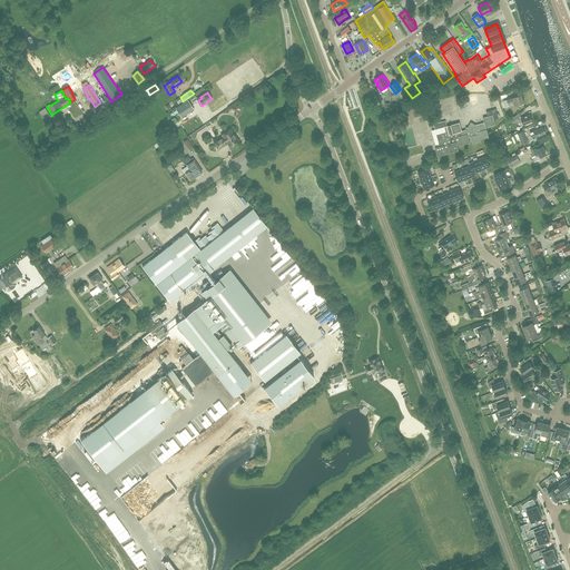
[(524,102),(522,95),(503,101),(505,107),(509,106),(509,105),(513,102),(514,106),(524,102)]
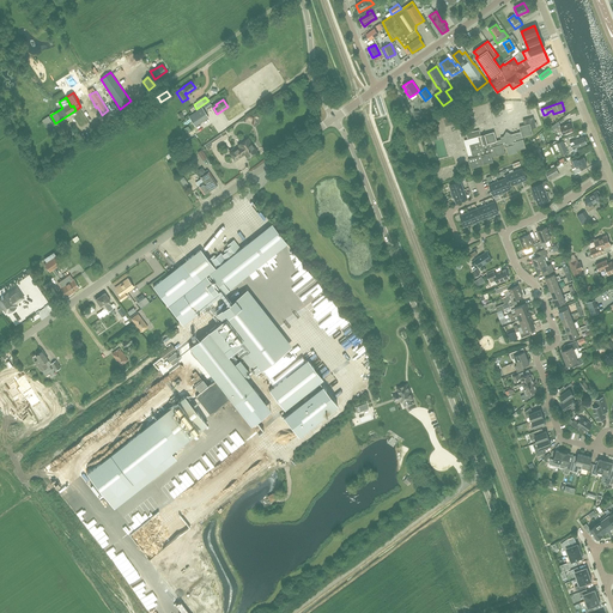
[(208,117),(202,107),(188,116),(195,127),(208,117)]
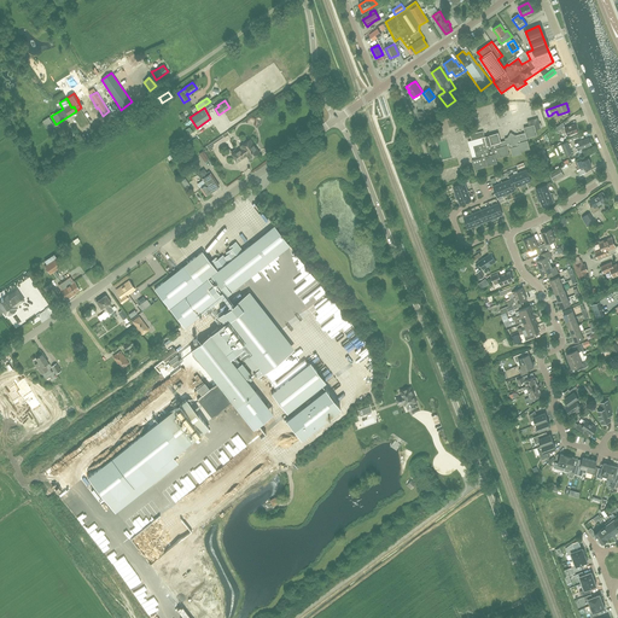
[(46,123),(50,128),(54,126),(48,117),(42,121),(45,124),(46,123)]
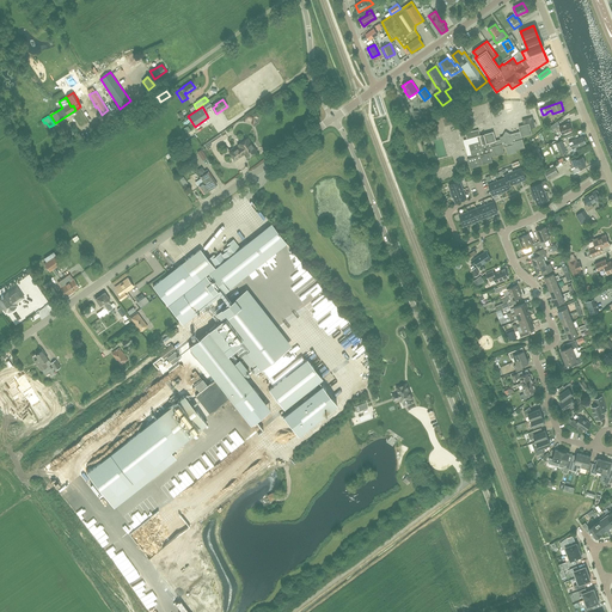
[(477,136),(478,139),(478,141),(469,145),(472,157),(467,158),(470,167),(493,161),(491,157),(505,153),(503,148),(506,147),(508,154),(518,152),(516,150),(525,147),(522,136),(532,134),(531,129),(536,127),(533,117),(522,120),(524,124),(519,127),(520,132),(510,134),(506,132),(502,136),(503,138),(501,139),(496,141),(494,132),(477,136)]
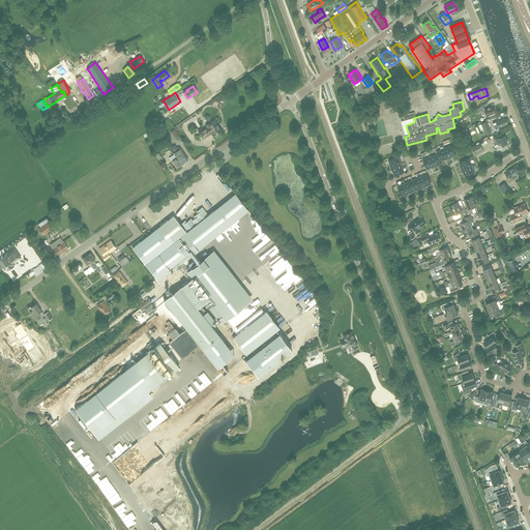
[(491,114),(496,112),(493,106),(484,109),(483,105),(469,115),(470,116),(476,113),(477,113),(482,110),(482,111),(483,114),(486,113),(488,116),(491,115),(491,114)]
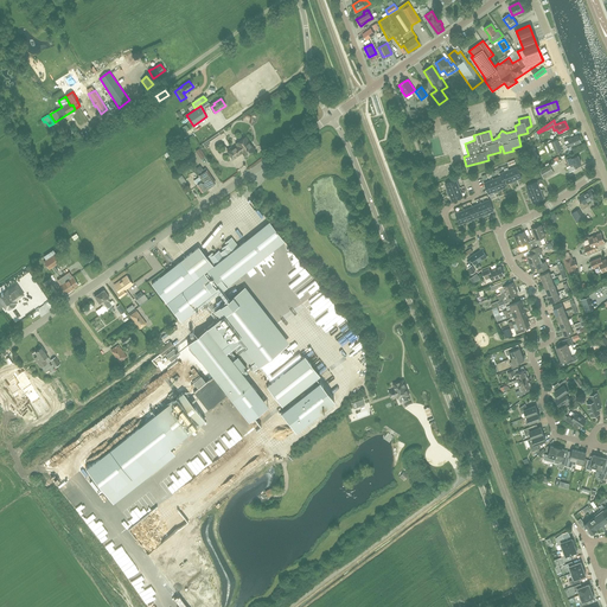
[(568,151),(573,149),(572,146),(581,142),(579,135),(564,141),(568,151)]
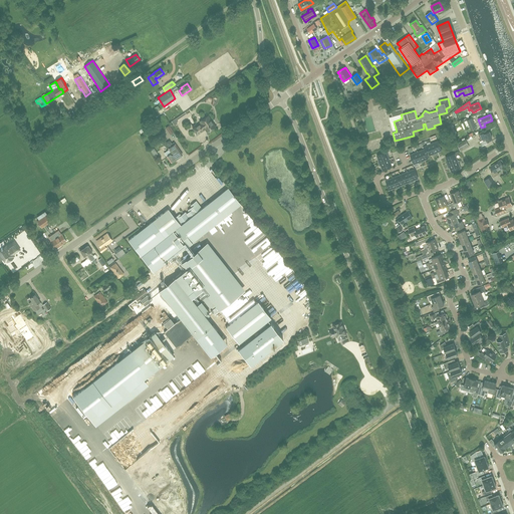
[(207,132),(215,126),(208,115),(200,121),(201,123),(193,129),(197,135),(205,129),(207,132)]
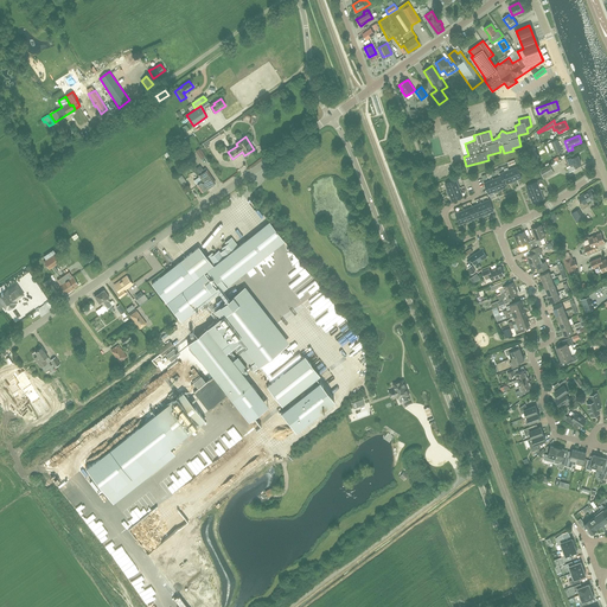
[(556,153),(562,151),(557,139),(551,142),(556,153)]
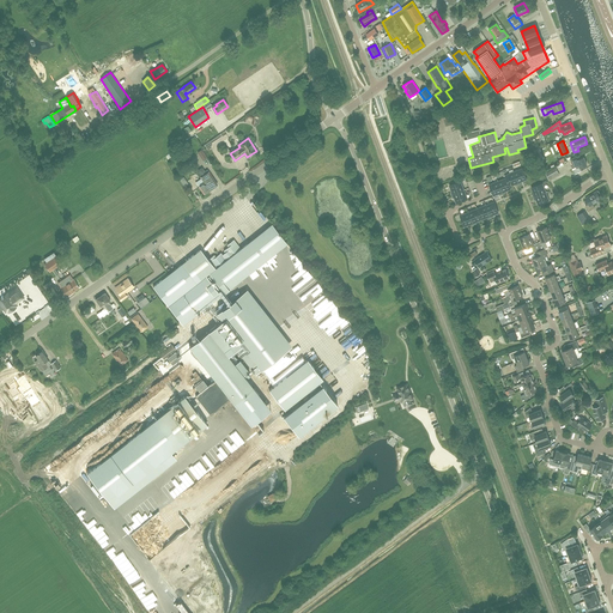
[(205,161),(210,157),(205,149),(200,152),(205,161)]
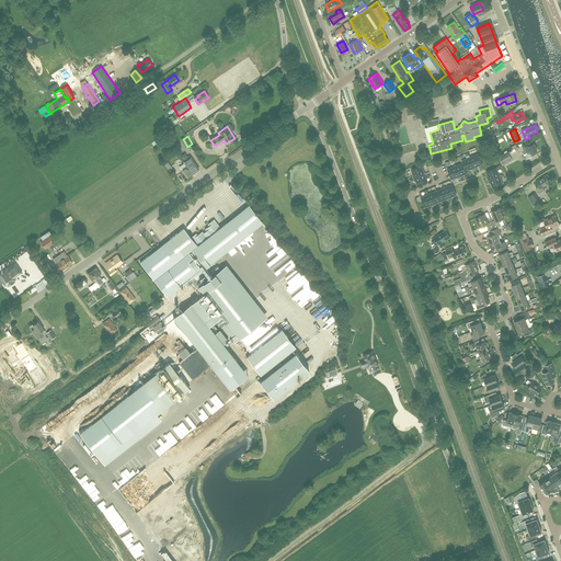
[(534,144),(522,148),(525,157),(537,151),(534,144)]
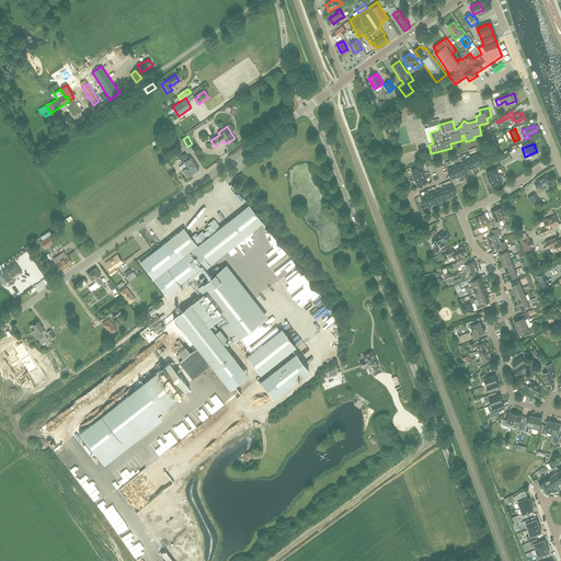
[(189,170),(191,174),(199,169),(190,156),(187,157),(186,156),(185,157),(183,155),(181,156),(175,147),(171,150),(178,159),(180,157),(184,163),(184,164),(189,161),(193,168),(189,170)]
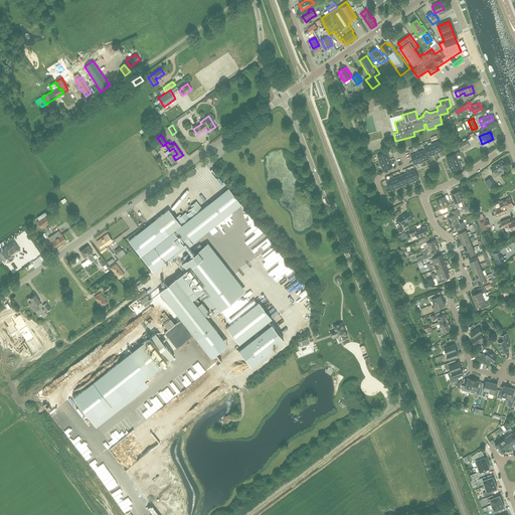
[(462,152),(470,147),(467,141),(459,146),(462,152)]
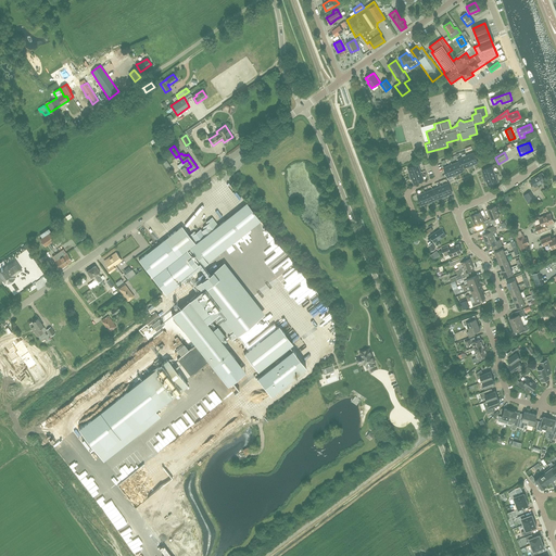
[(466,155),(470,167),(474,166),(472,164),(478,163),(474,153),(466,155)]
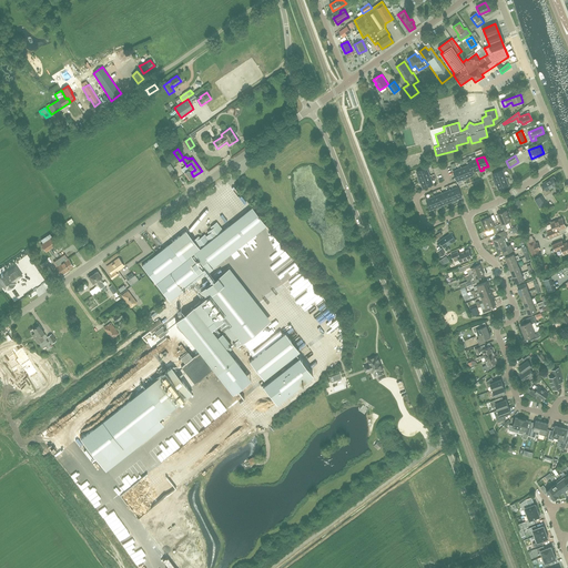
[(478,172),(480,171),(476,159),(468,162),(469,165),(472,172),(473,172),(477,170),(478,172)]
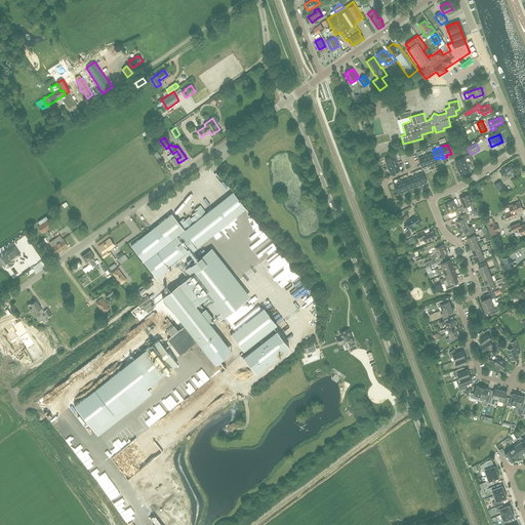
[(174,166),(178,163),(176,159),(180,157),(176,151),(172,154),(172,153),(167,156),(170,160),(174,166)]
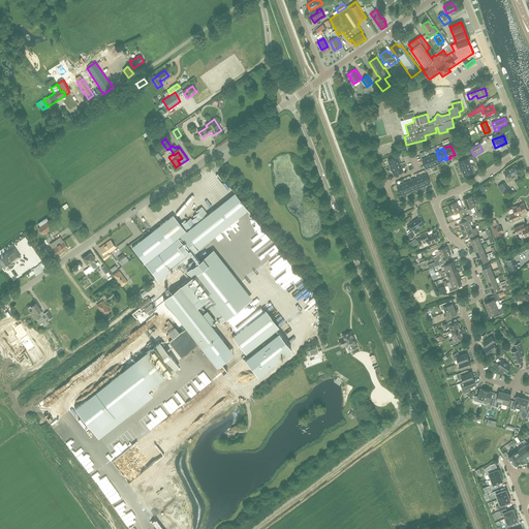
[(440,162),(440,160),(439,160),(437,154),(430,157),(434,167),(436,166),(436,164),(440,162)]
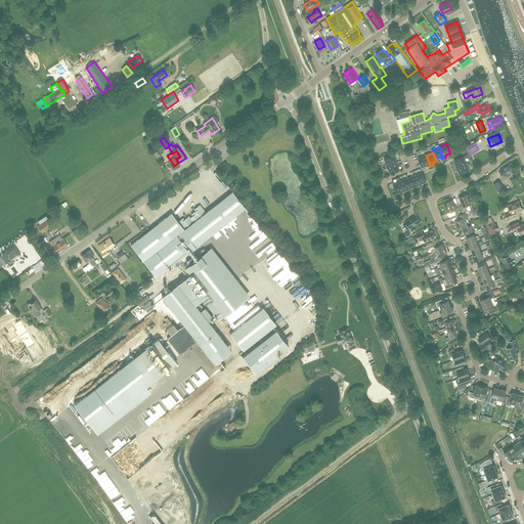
[(386,167),(396,163),(394,155),(385,159),(386,164),(385,164),(386,167)]
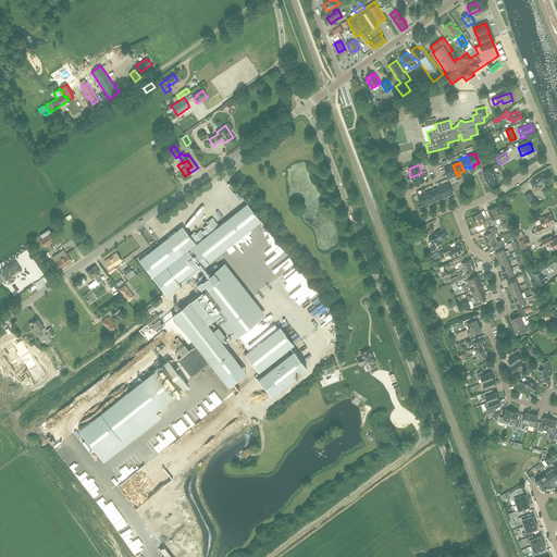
[(454,177),(457,176),(453,165),(445,168),(448,177),(454,175),(454,177)]
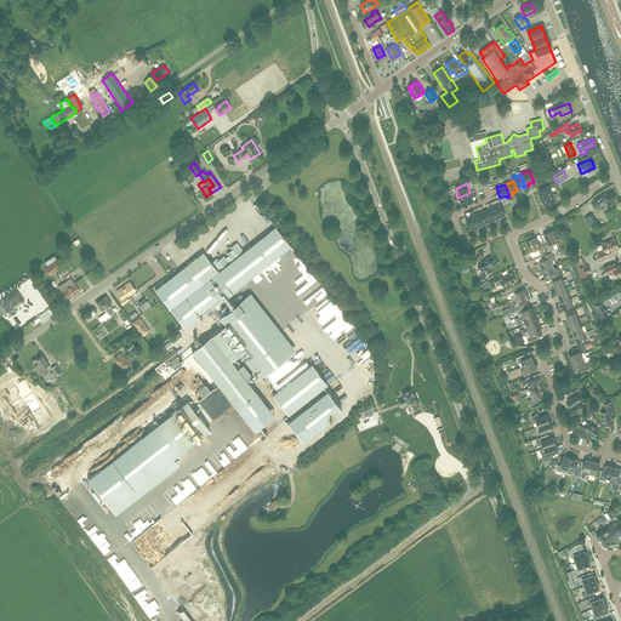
[(540,200),(553,195),(550,186),(539,191),(540,197),(539,197),(540,200)]
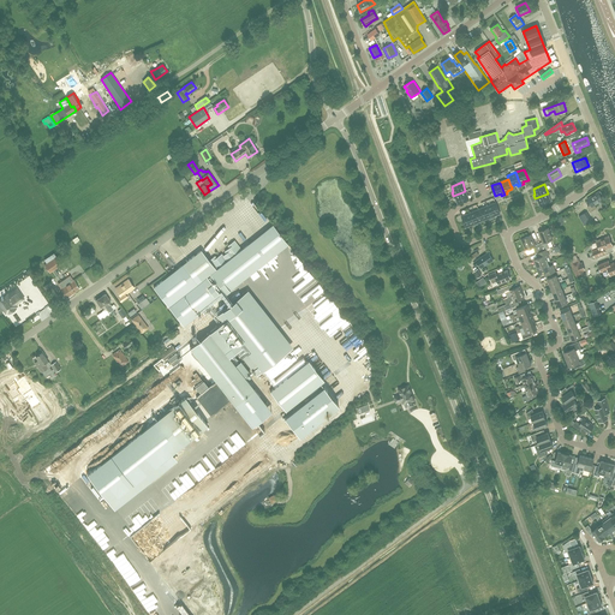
[(465,191),(453,196),(454,198),(455,198),(458,203),(469,199),(465,191)]
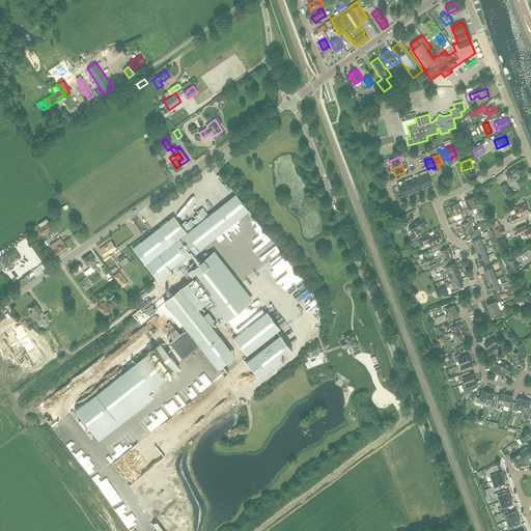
[(514,175),(516,174),(516,175),(521,172),(519,170),(520,169),(521,168),(519,165),(518,165),(513,168),(511,170),(514,175)]
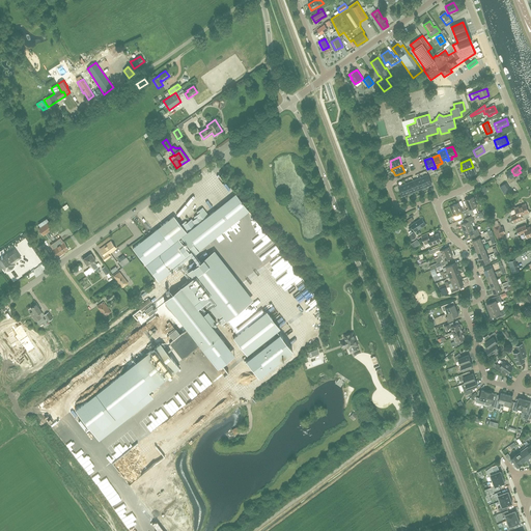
[(473,167),(462,171),(463,173),(465,173),(467,178),(476,174),(473,167)]
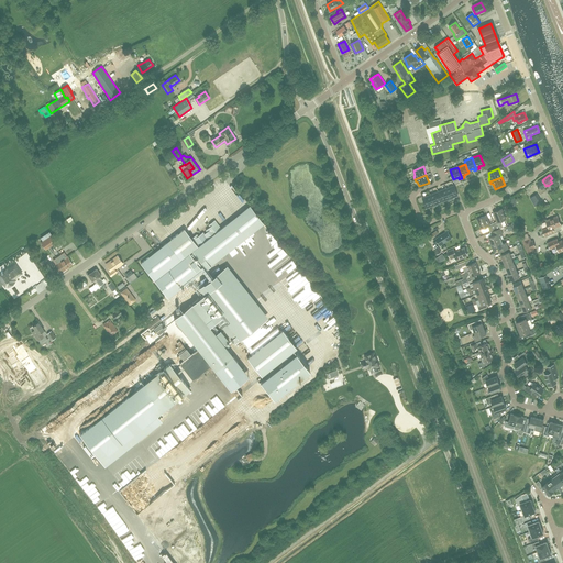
[(538,189),(541,194),(547,190),(544,187),(545,186),(542,180),(542,179),(538,181),(541,187),(538,189)]
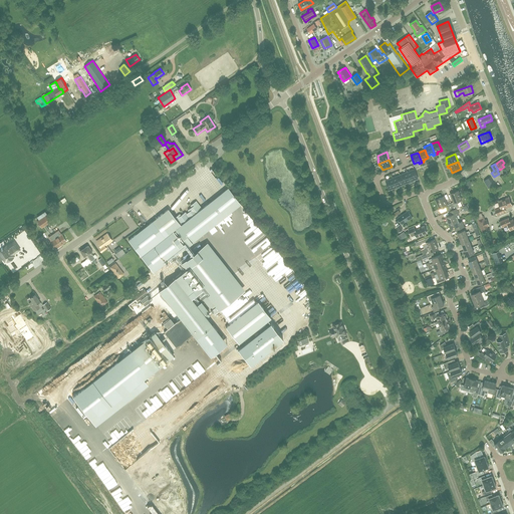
[(407,172),(412,183),(414,182),(414,180),(418,179),(414,169),(407,172)]
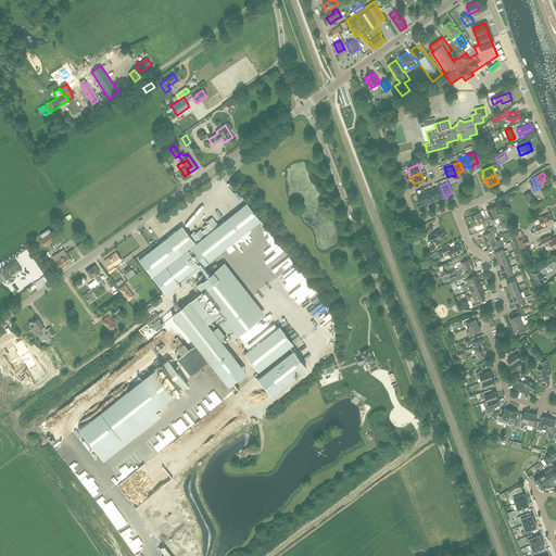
[(442,199),(445,198),(440,186),(432,189),(437,199),(441,198),(442,199)]
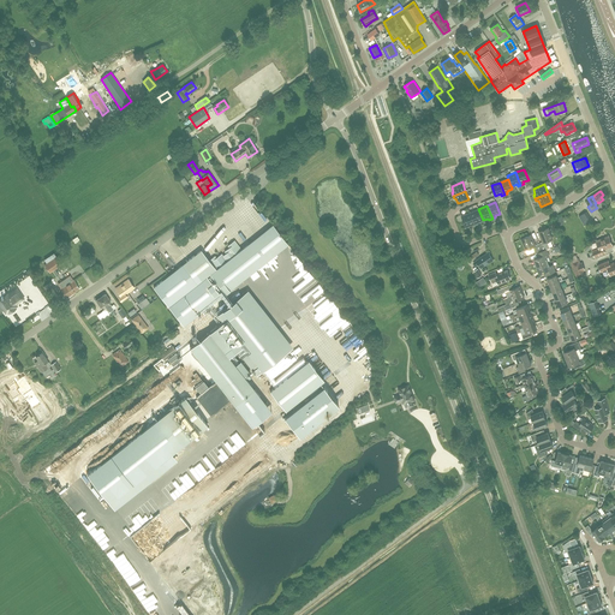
[(477,222),(483,220),(478,209),(470,213),(475,226),(478,225),(477,222)]
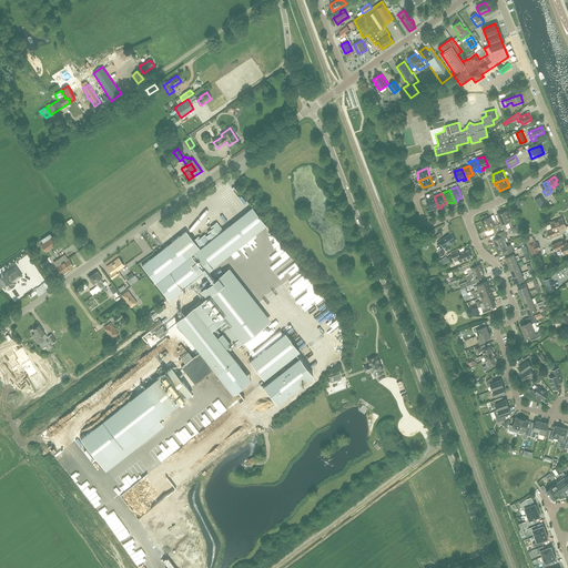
[(436,210),(438,209),(434,196),(426,200),(425,199),(422,201),(424,205),(427,204),(430,210),(435,208),(436,210)]
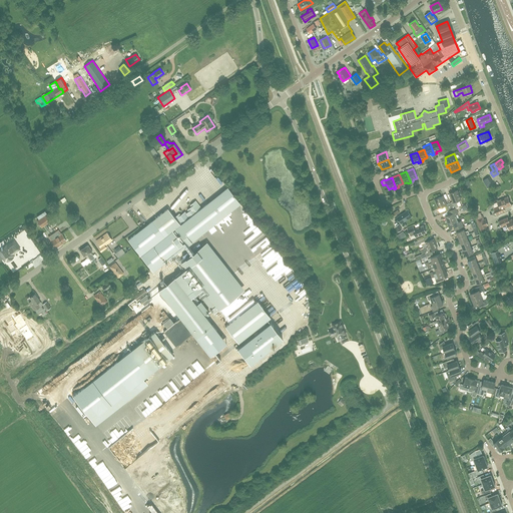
[(488,187),(493,184),(489,177),(484,180),(487,186),(488,187)]
